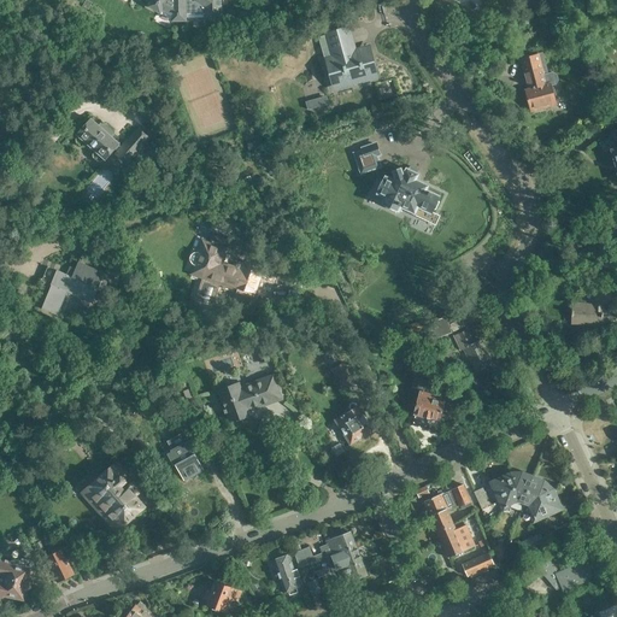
[(87,0),(84,0),(82,6),(88,10),(92,3),(87,0)]
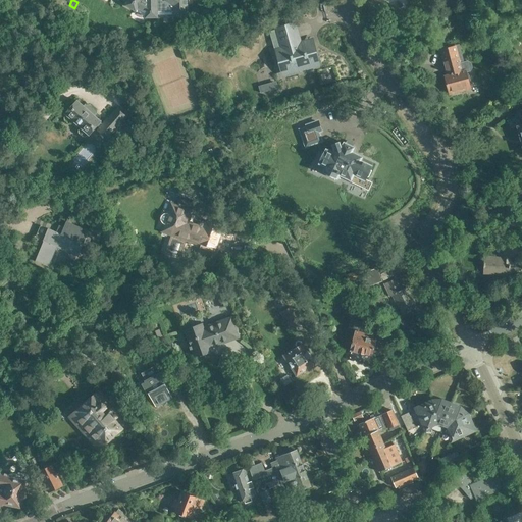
[(126,0),(126,2),(124,6),(136,12),(138,9),(145,13),(145,18),(158,18),(158,12),(172,12),(172,18),(189,18),(188,5),(187,5),(187,0),(126,0)]
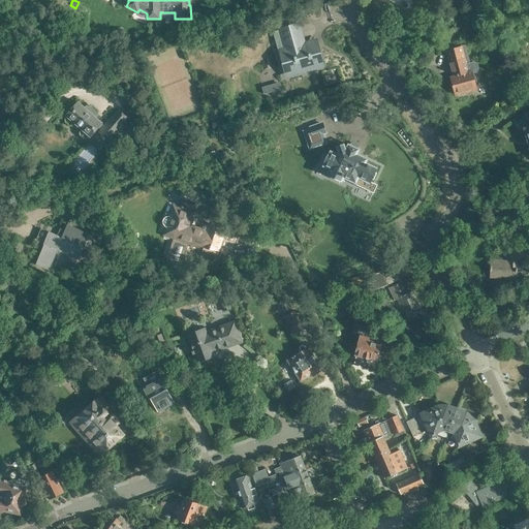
[(278,29),(278,30),(273,31),(286,78),(311,70),(312,70),(324,67),(316,39),(305,42),(300,24),(278,29)]
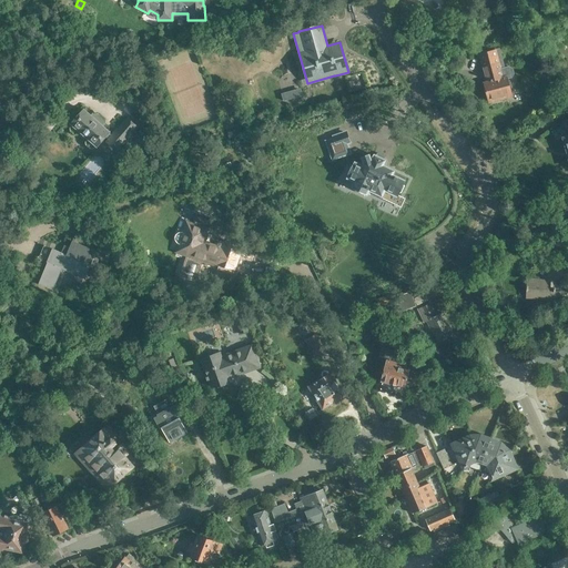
[(202,47),(205,56),(213,52),(211,44),(202,47)]
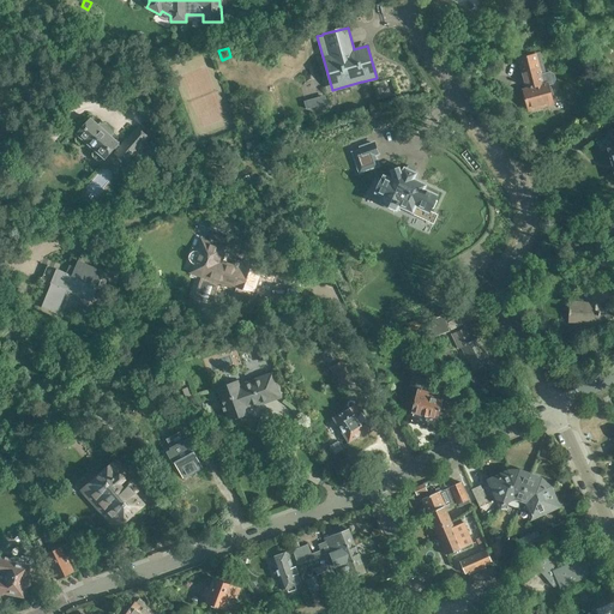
[(540,52),(524,56),(531,84),(530,85),(531,86),(523,89),(528,109),(540,106),(540,108),(555,104),(549,85),(553,84),(557,79),(554,74),(551,72),(546,73),(540,52)]
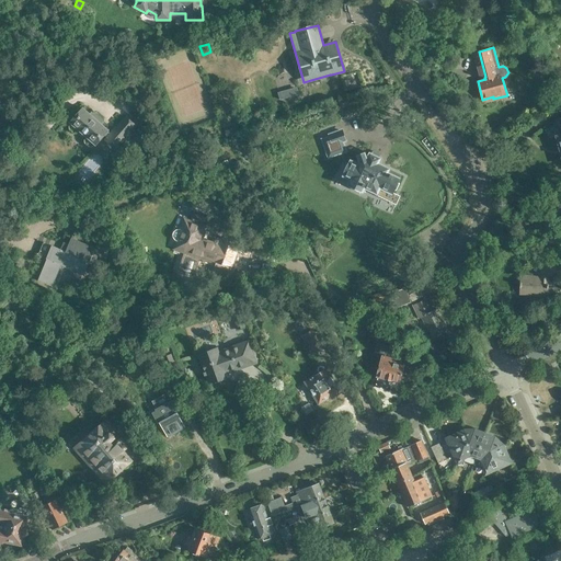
[(73,87),(81,83),(77,75),(69,78),(73,87)]
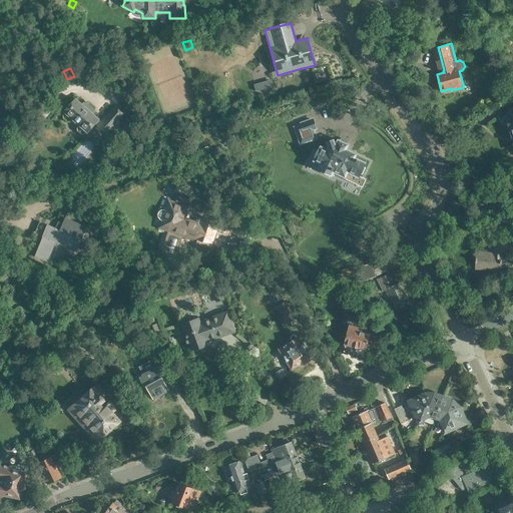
[(273,78),(253,83),(255,90),(274,86),(273,78)]
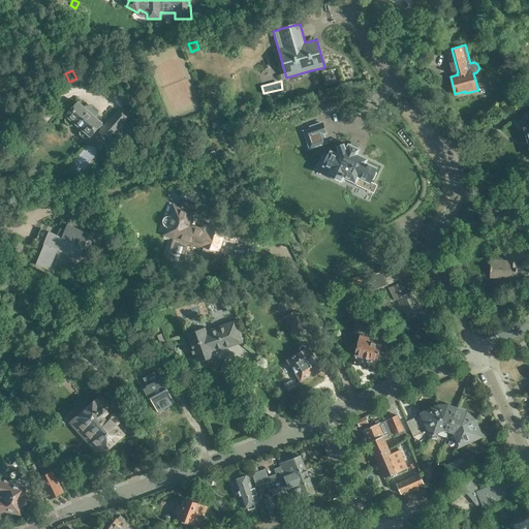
[(67,115),(66,116),(67,117),(67,116),(68,117),(66,119),(66,122),(70,125),(72,125),(75,123),(83,129),(81,131),(81,134),(85,138),(88,137),(90,135),(90,136),(91,136),(92,135),(91,135),(98,127),(101,129),(99,131),(110,141),(129,118),(118,110),(104,126),(101,124),(102,123),(102,122),(96,117),(97,116),(87,106),(85,107),(79,102),(79,101),(78,102),(67,115)]
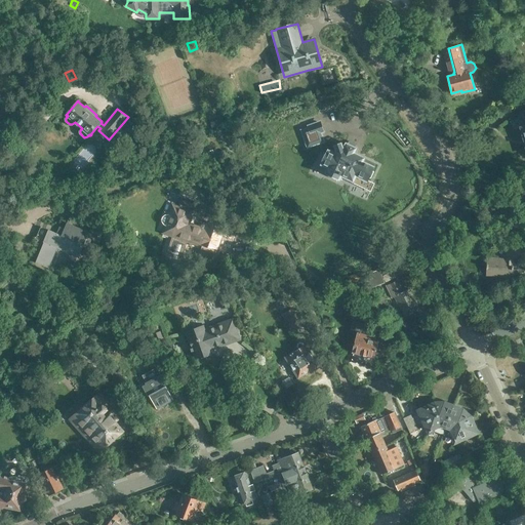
[(323,131),(320,122),(309,126),(309,128),(303,131),(308,147),(323,142),(320,132),(323,131)]
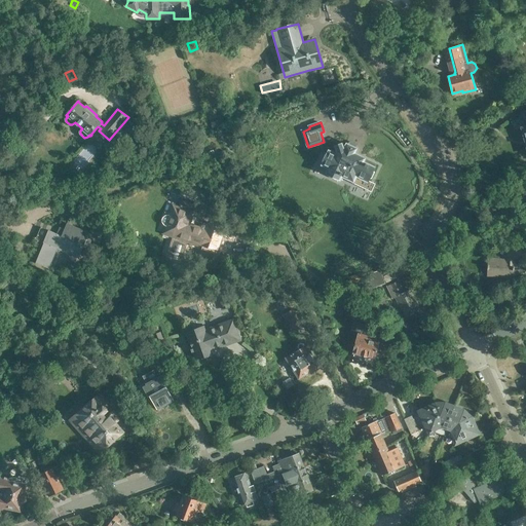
[(355,149),(347,145),(345,149),(343,148),(341,145),(336,147),(338,150),(336,155),(329,152),(329,153),(325,154),(322,160),(324,162),(323,164),(330,167),(328,173),(329,173),(329,177),(336,180),(339,178),(340,179),(342,176),(343,176),(353,181),(357,176),(368,181),(369,179),(372,179),(375,173),(373,170),(374,167),(369,165),(369,164),(367,163),(366,163),(363,162),(365,158),(353,153),(355,149)]
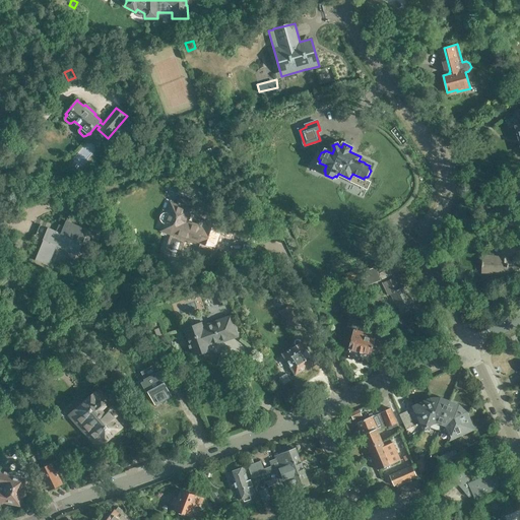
[(164,222),(164,223),(169,225),(166,233),(171,234),(164,253),(179,258),(186,239),(199,244),(200,240),(215,245),(220,230),(204,223),(203,228),(186,221),(191,210),(171,202),(167,212),(166,212),(165,212),(164,212),(163,213),(161,214),(160,214),(160,215),(160,216),(160,217),(160,219),(160,220),(161,221),(163,222),(164,222)]
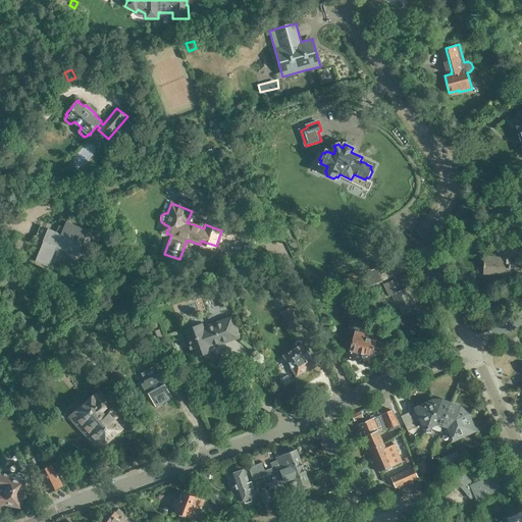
[(88,231),(66,221),(61,233),(48,228),(43,241),(35,261),(49,267),(57,247),(74,255),(80,244),(81,243),(84,244),(88,246),(91,239),(95,241),(100,228),(91,224),(88,231)]
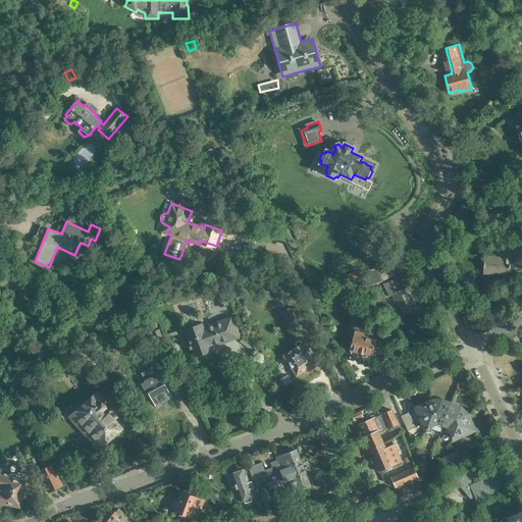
[(500,257),(484,257),(483,272),(500,273),(500,275),(510,276),(510,274),(518,275),(521,272),(521,263),(516,267),(511,267),(511,262),(512,262),(512,259),(517,259),(518,243),(501,241),(500,257)]
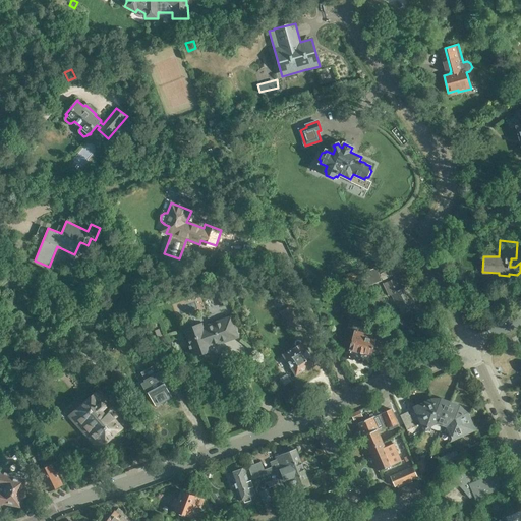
[(391,267),(380,269),(382,278),(393,276),(391,267)]
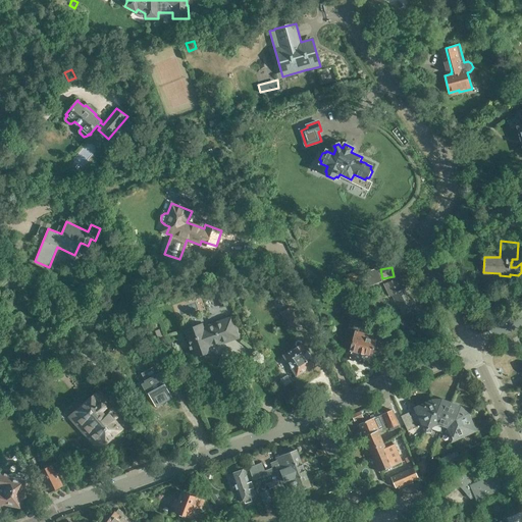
[(363,273),(368,286),(382,281),(377,268),(363,273)]
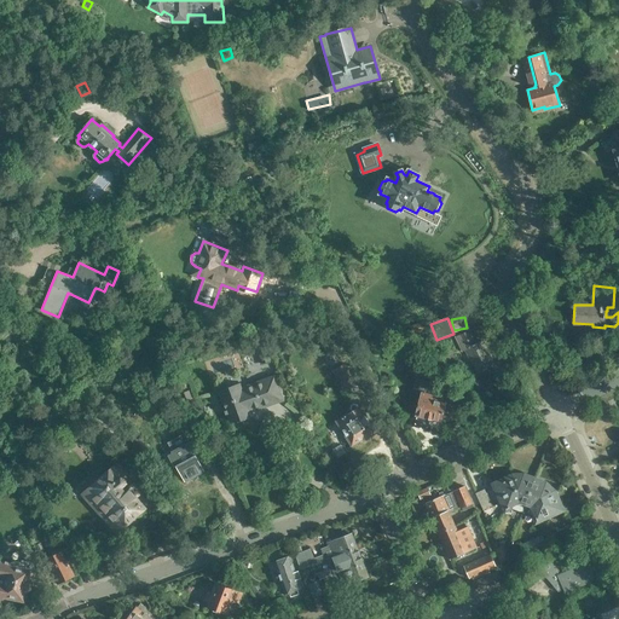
[(495,365),(482,340),(475,343),(469,330),(456,336),(463,351),(468,350),(478,374),(495,365)]
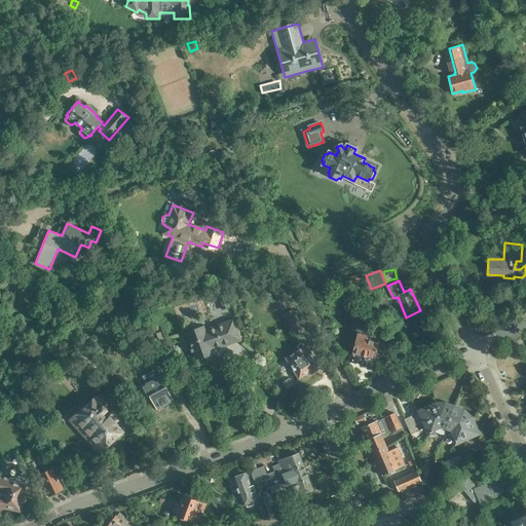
[(376,300),(379,307),(386,304),(383,297),(376,300)]
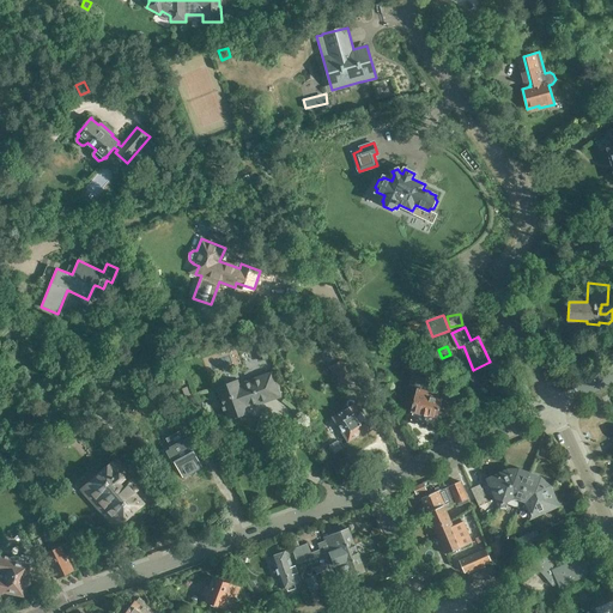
[(345,386),(354,380),(341,360),(328,368),(340,387),(344,384),(345,386)]
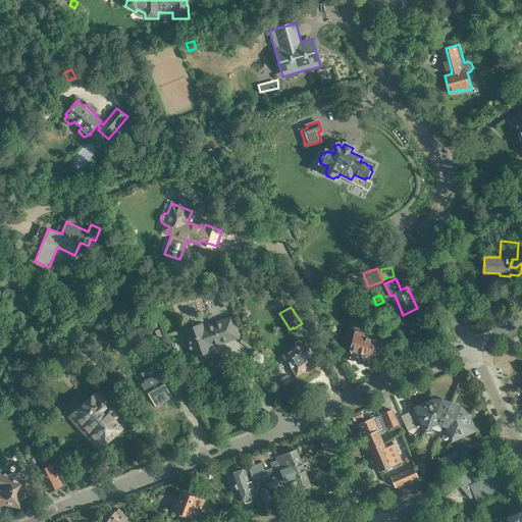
[(229,340),(238,336),(230,316),(222,319),(223,323),(204,330),(202,325),(186,330),(191,347),(191,349),(192,348),(195,356),(199,355),(201,356),(207,354),(208,352),(211,351),(209,344),(228,336),(229,340)]
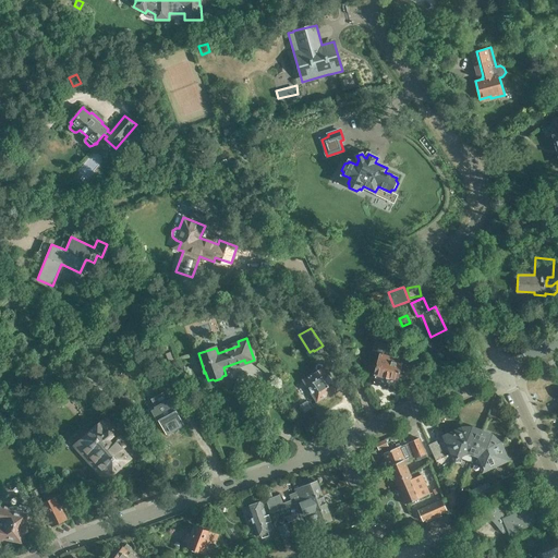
[(374,383),(385,385),(387,376),(390,377),(390,378),(398,380),(402,363),(408,364),(409,359),(391,354),(393,347),(381,343),(377,342),(375,343),(372,353),(380,355),(375,374),(376,375),(374,383)]
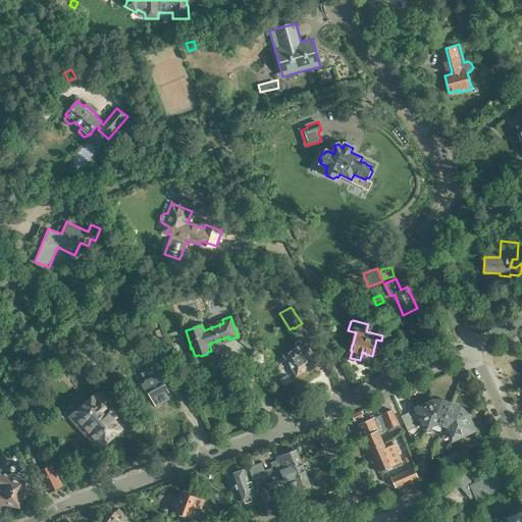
[(283,354),(297,376),(308,369),(309,370),(317,365),(303,343),(293,349),(290,350),(283,354)]
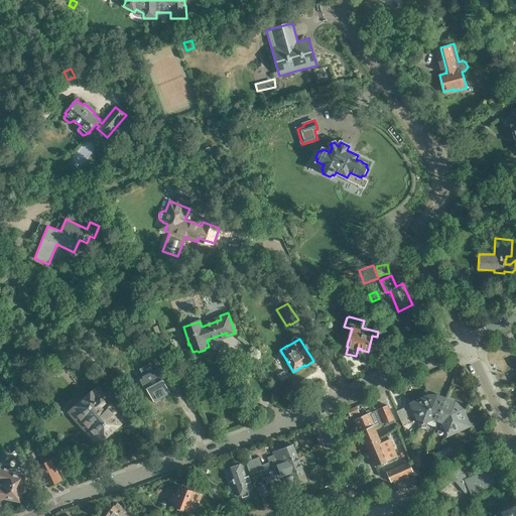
[(147,388),(154,401),(170,392),(163,379),(165,378),(159,367),(143,376),(143,377),(140,379),(139,377),(137,378),(141,386),(143,385),(145,389),(147,388)]
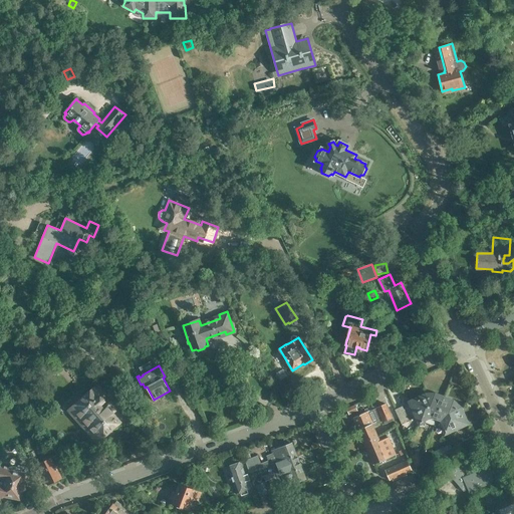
[(87,431),(85,433),(93,441),(118,419),(113,413),(116,410),(118,409),(114,405),(109,399),(106,402),(105,400),(103,398),(106,396),(104,393),(106,392),(99,382),(69,410),(87,431)]
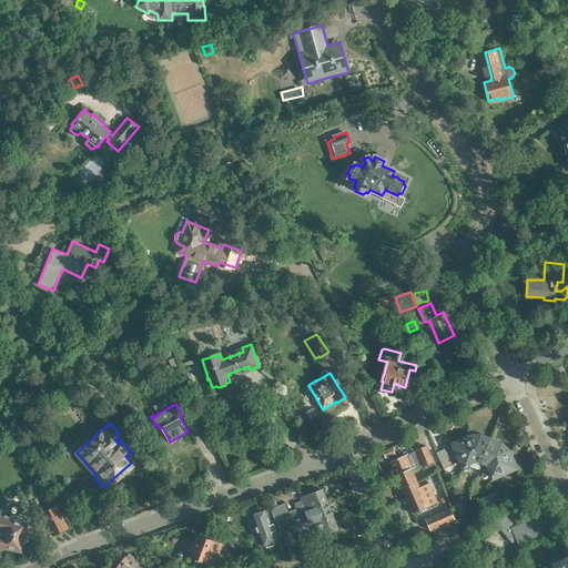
[(479,436),(473,439),(472,439),(475,446),(474,448),(473,448),(466,466),(464,467),(466,469),(469,468),(470,466),(475,467),(477,462),(482,464),(490,439),(480,436),(479,436)]
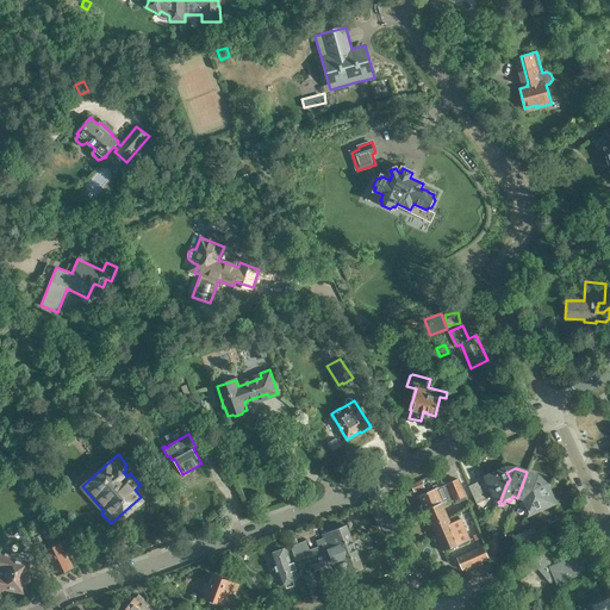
[(487,477),(498,502),(500,500),(508,481),(509,481),(510,479),(506,472),(508,472),(503,470),(487,477)]
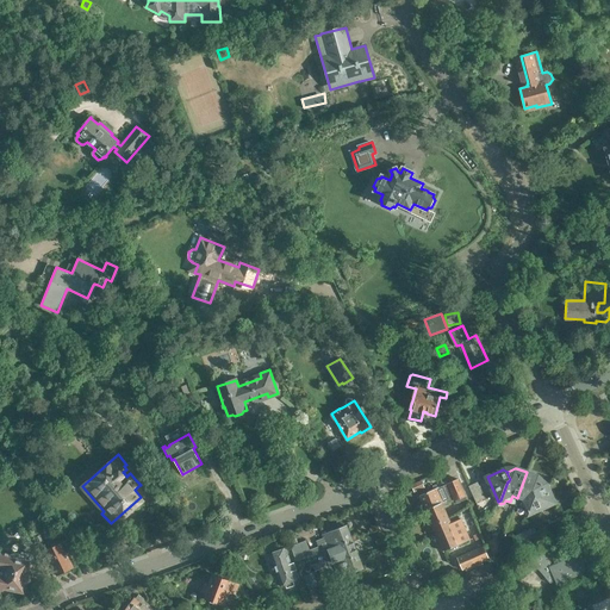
[(537,477),(527,472),(517,498),(522,500),(520,505),(524,508),(524,510),(526,515),(529,512),(528,511),(530,508),(536,492),(534,491),(535,489),(542,485),(539,478),(537,477)]
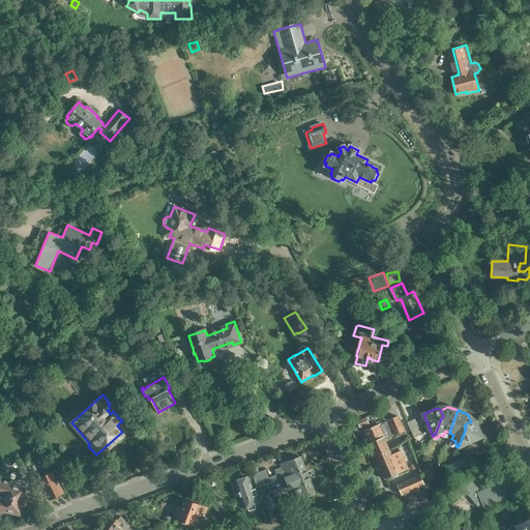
[(360,425),(369,423),(366,416),(358,419),(360,425)]
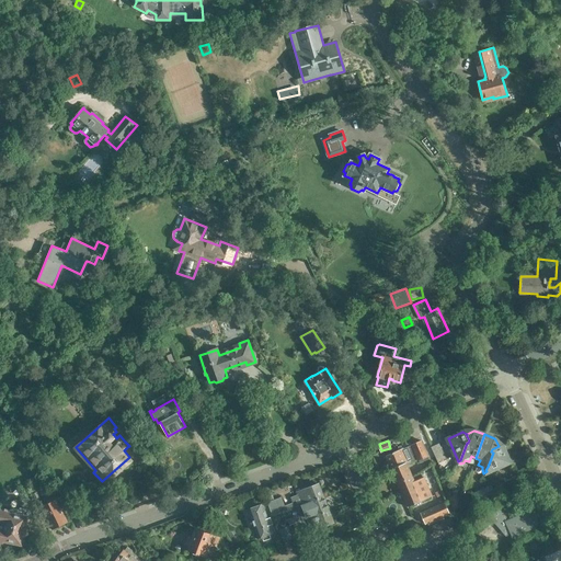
[(415,453),(419,460),(420,462),(428,458),(421,441),(412,445),(415,453)]
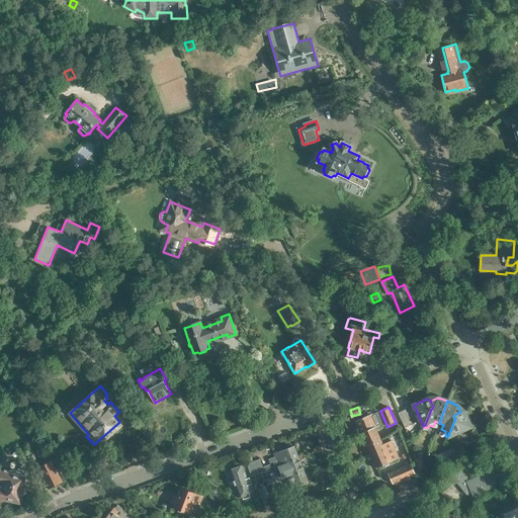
[(398,413),(404,426),(412,423),(406,409),(398,413)]
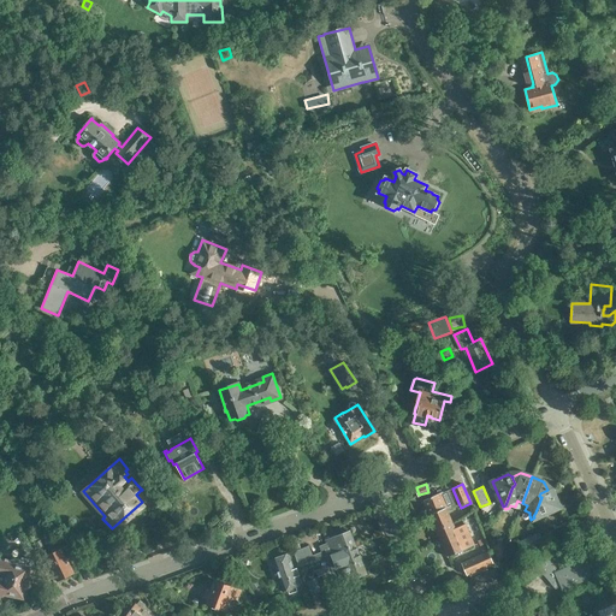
[(430,514),(451,505),(457,503),(456,499),(452,501),(448,490),(445,492),(445,491),(442,492),(440,489),(437,491),(438,493),(424,501),(430,514)]
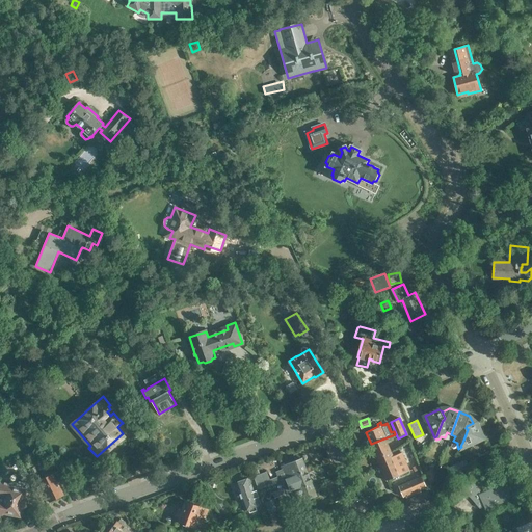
[(460,446),(461,447),(482,437),(477,424),(473,423),(467,426),(466,428),(468,429),(462,443),(460,446)]
